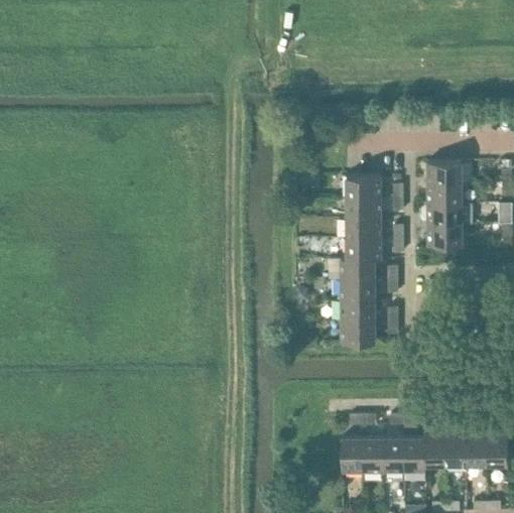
[(461,161),(426,161),(426,178),(426,180),(426,182),(462,182),(462,180),(462,178),(462,162),(461,161)]
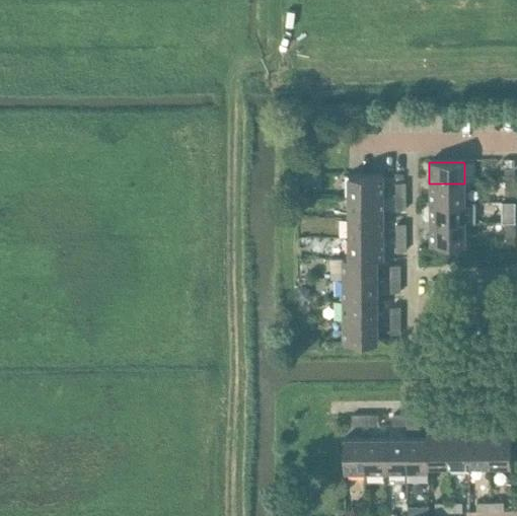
[(504,197),(514,197),(513,169),(504,169),(504,197)]
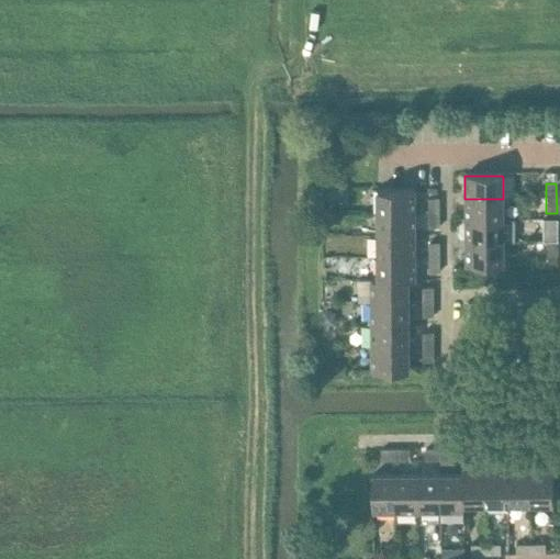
[(377,191),(377,213),(414,213),(414,191),(377,191)]
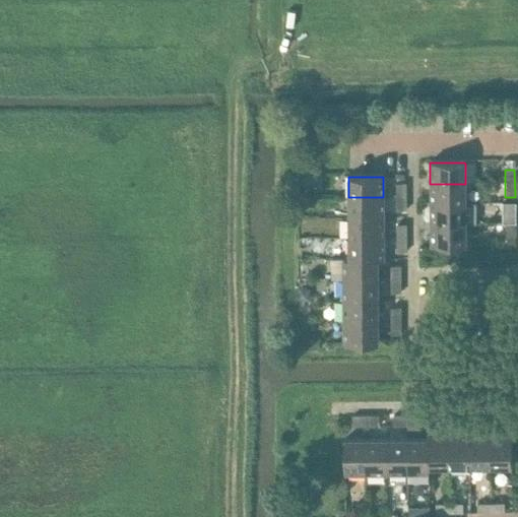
[(465,184),(430,184),(431,204),(465,203),(465,184)]
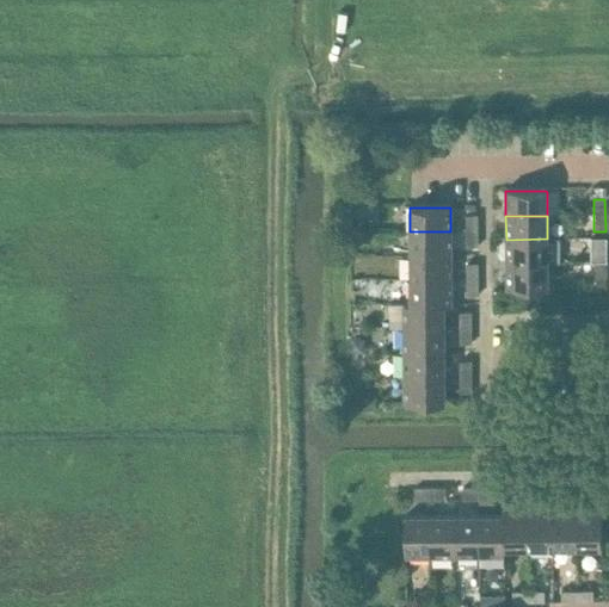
[(465,217),(465,231),(477,233),(477,217),(465,217)]
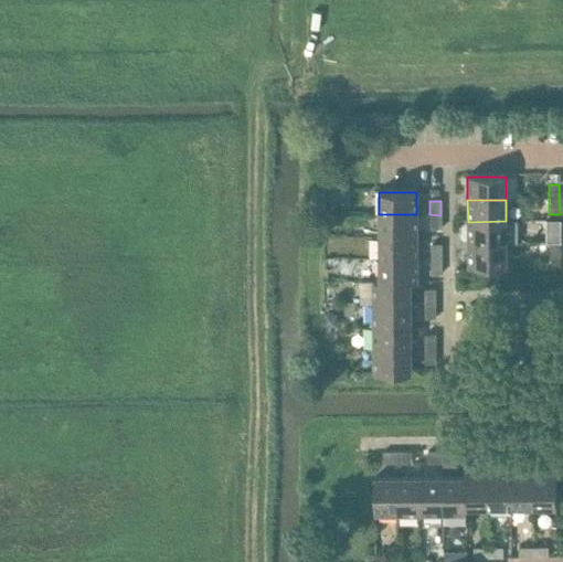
[(379,214),(379,237),(417,237),(416,214),(379,214)]
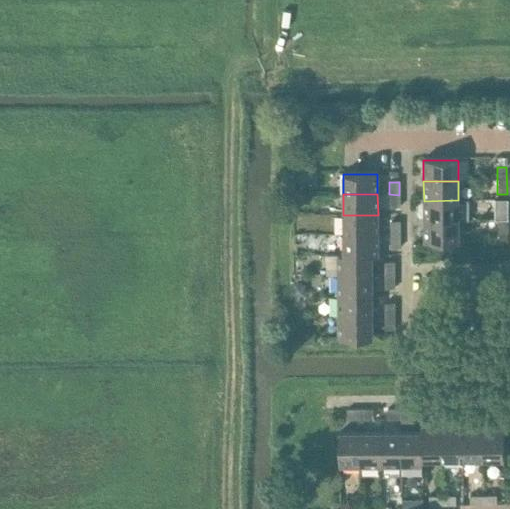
[(389,209),(399,209),(399,195),(389,194),(389,209)]
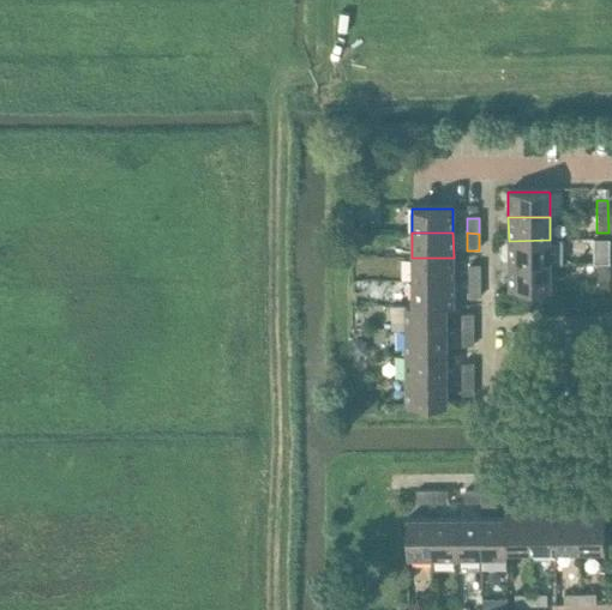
[(509,241),(509,267),(550,266),(550,240),(509,241)]
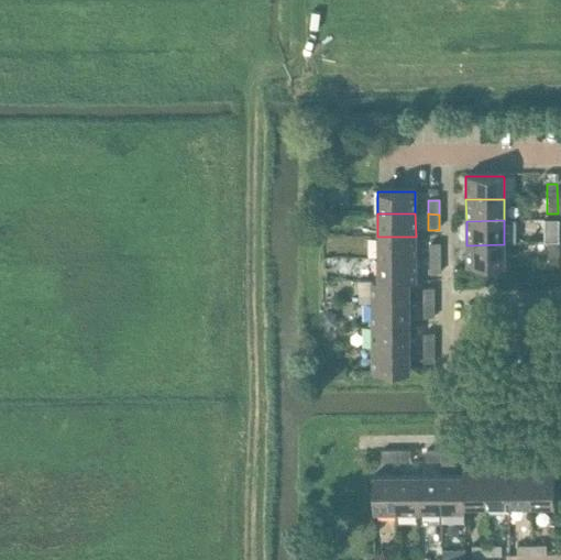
[(556,221),(542,221),(542,243),(546,243),(556,243),(556,229),(556,221)]
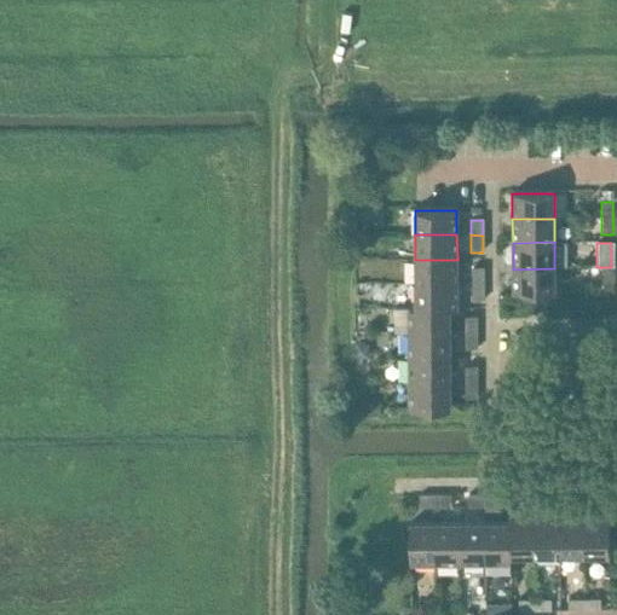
[(457,260),(415,260),(415,282),(415,284),(415,285),(457,285),(457,284),(457,280),(457,260)]
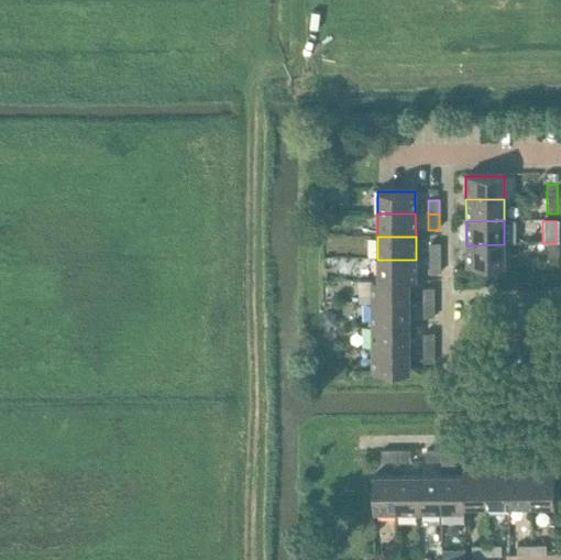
[(556,243),(546,243),(546,259),(556,259),(556,243)]
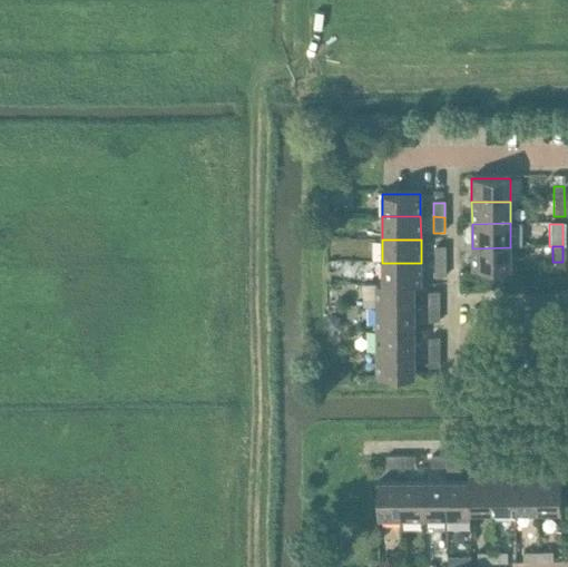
[(472,248),(472,271),(510,271),(510,247),(472,248)]
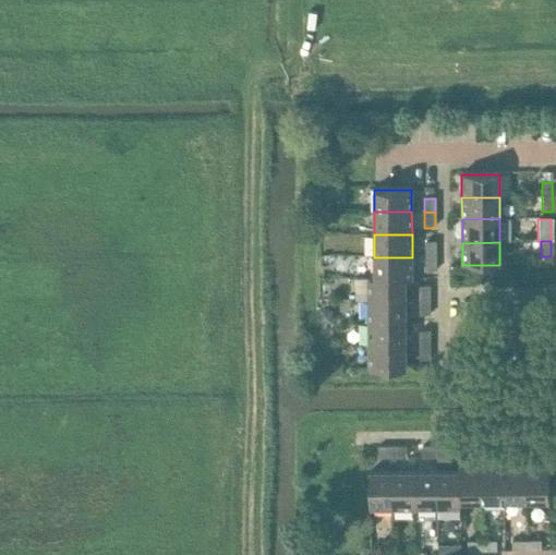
[(425,243),(425,257),(436,257),(435,243),(425,243)]
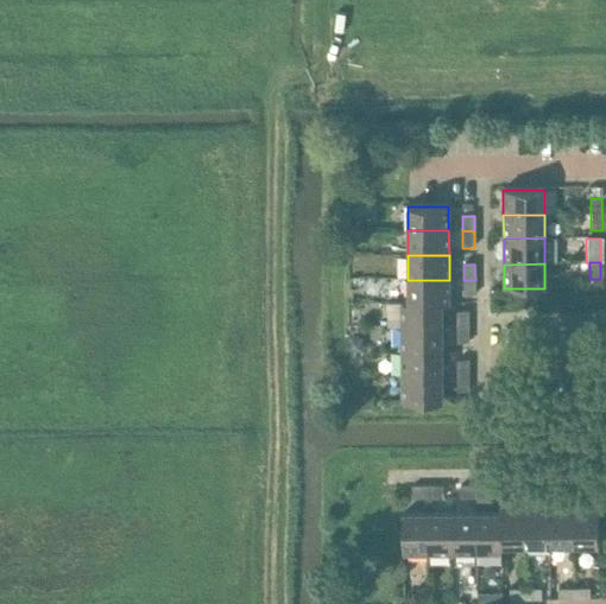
[(449,280),(408,280),(408,304),(442,305),(449,305),(449,280)]
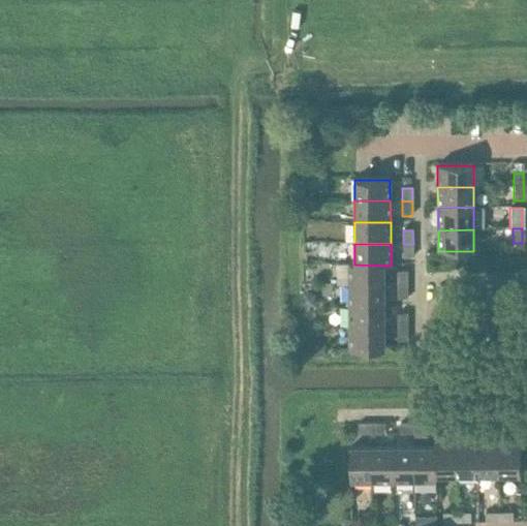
[(403,257),(413,257),(413,244),(403,244),(403,257)]
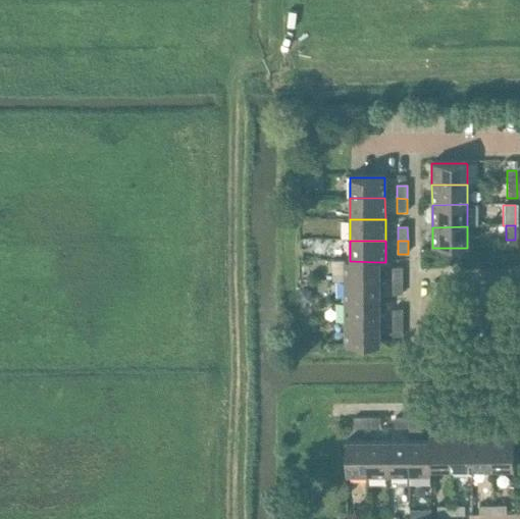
[(344,261),(344,282),(379,282),(379,262),(350,261),(344,261)]
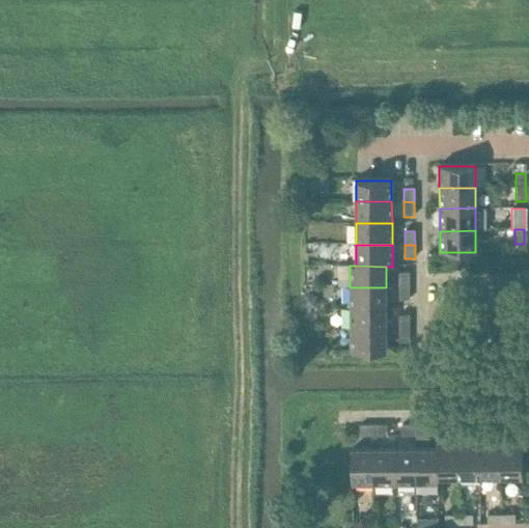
[(409,274),(398,274),(398,286),(409,286),(409,281),(409,279),(409,274)]
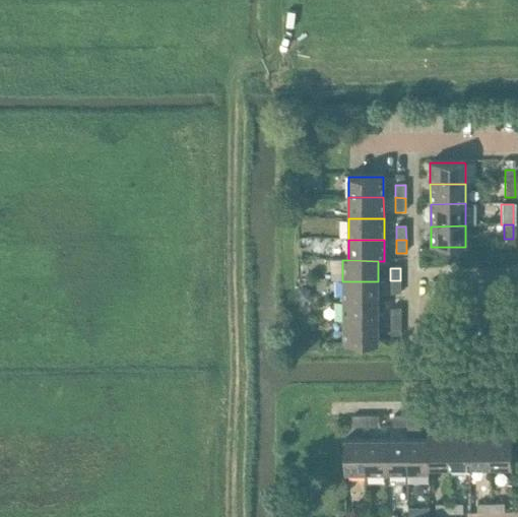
[(400,280),(390,280),(390,281),(390,295),(399,295),(400,295),(400,280)]
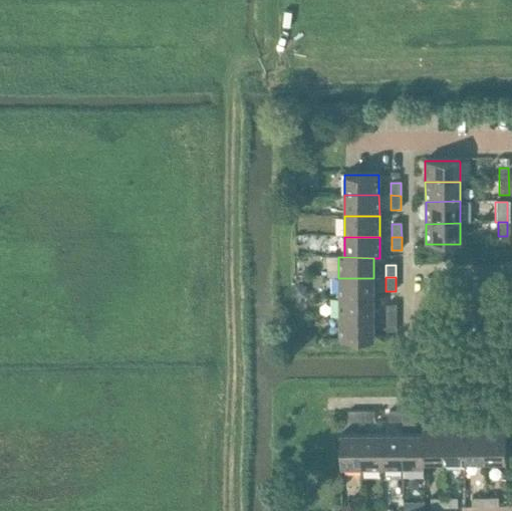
[(338,278),(338,299),(373,299),(373,278),(338,278)]
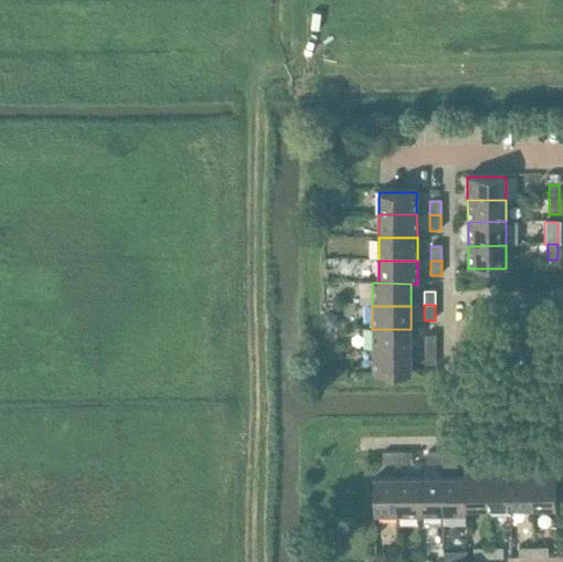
[(335,316),(322,316),(322,329),(335,329),(335,316)]
